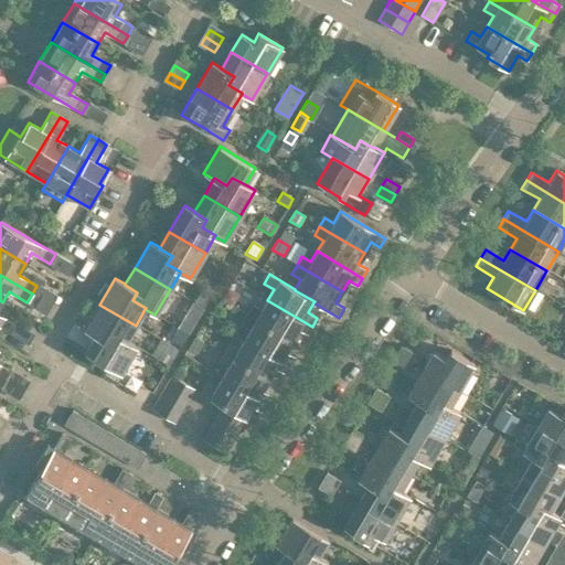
[(227,289),(221,299),(231,305),(236,295),(227,289)]
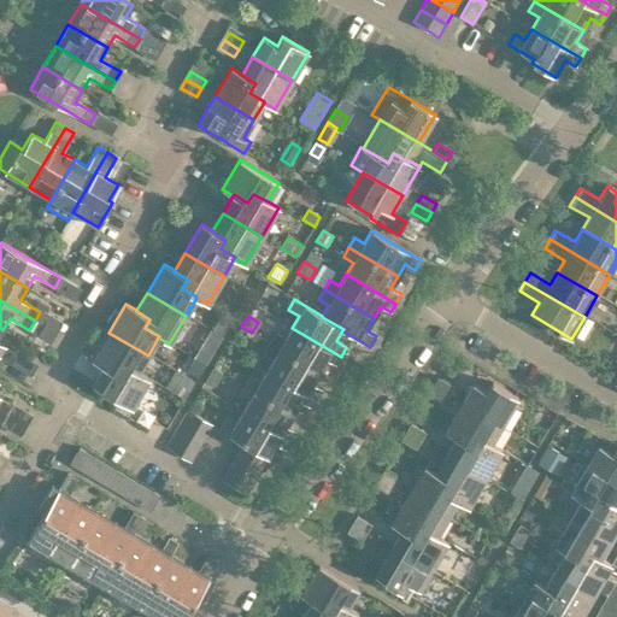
[(0,328),(0,358),(10,364),(16,354),(0,345),(0,334),(3,330),(0,328)]
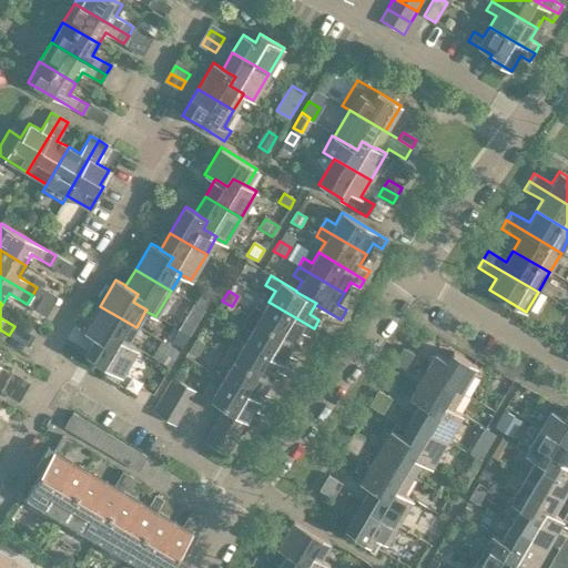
[(253,307),(247,315),(293,343),(300,331),(308,336),(314,328),(269,302),(262,312),(253,307)]
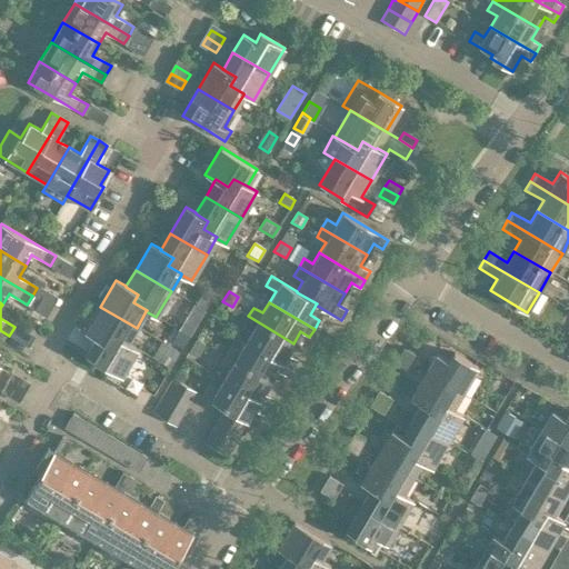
[(193,305),(186,317),(197,323),(205,311),(195,305),(193,305)]
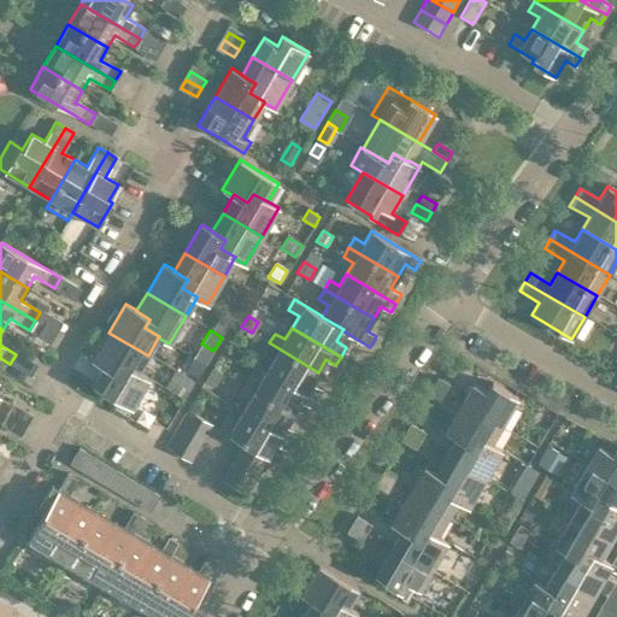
[(148,356),(109,333),(92,360),(103,366),(104,366),(118,375),(123,365),(137,374),(137,372),(148,356)]
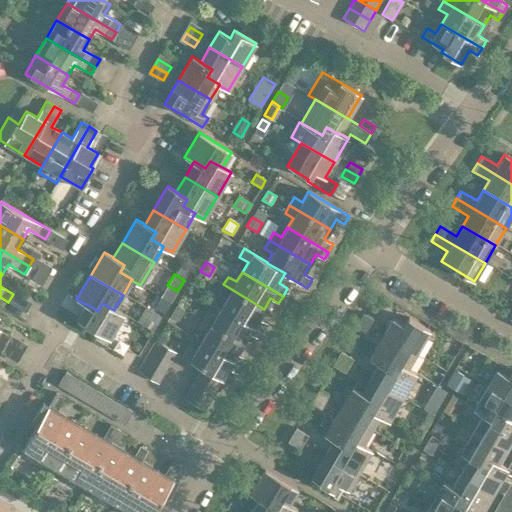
[(227,297),(221,307),(262,331),(267,324),(258,319),(264,309),(223,284),(219,292),(227,297)]
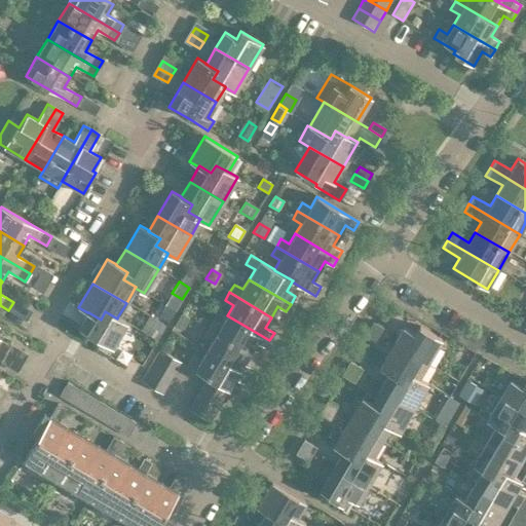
[(158,318),(167,324),(175,311),(165,306),(158,318)]
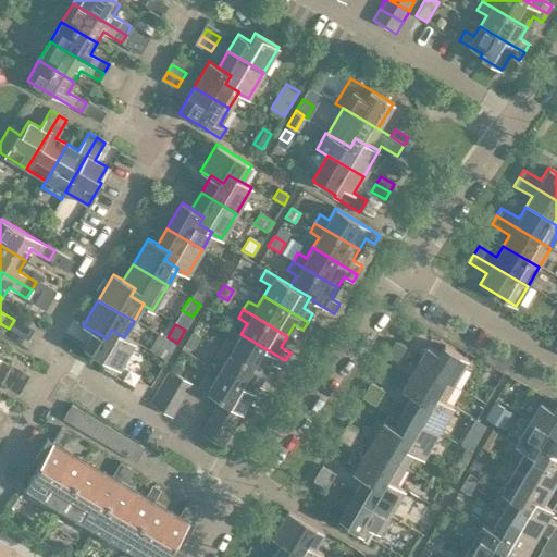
[(134,342),(124,336),(124,337),(111,330),(107,338),(94,331),(93,331),(83,348),(119,369),(134,342)]
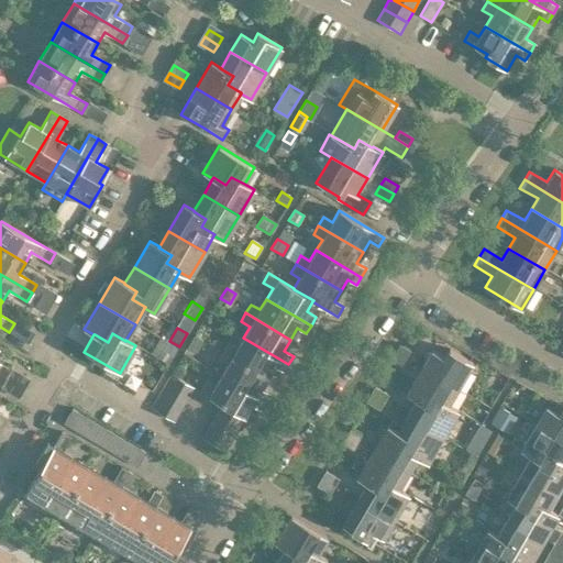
[(192,337),(186,348),(196,353),(203,340),(196,335),(194,334),(192,337)]
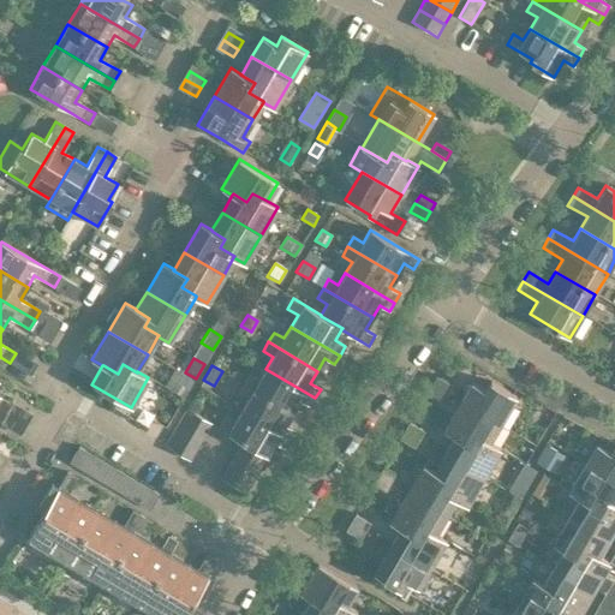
[(249,375),(243,384),(293,413),(299,401),(310,407),(315,398),(266,369),(258,381),(249,375)]
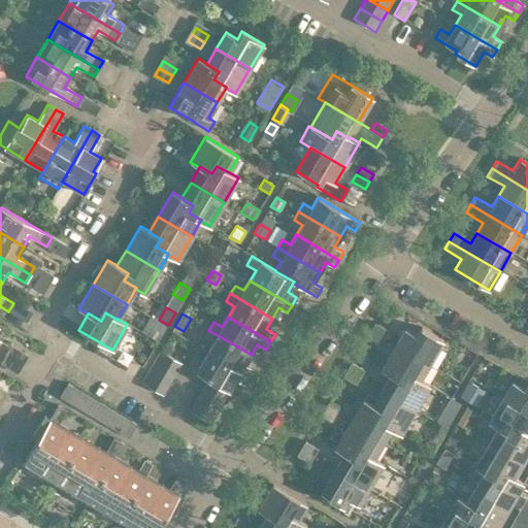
[(142,330),(141,332),(158,342),(166,327),(150,318),(150,319),(142,330)]
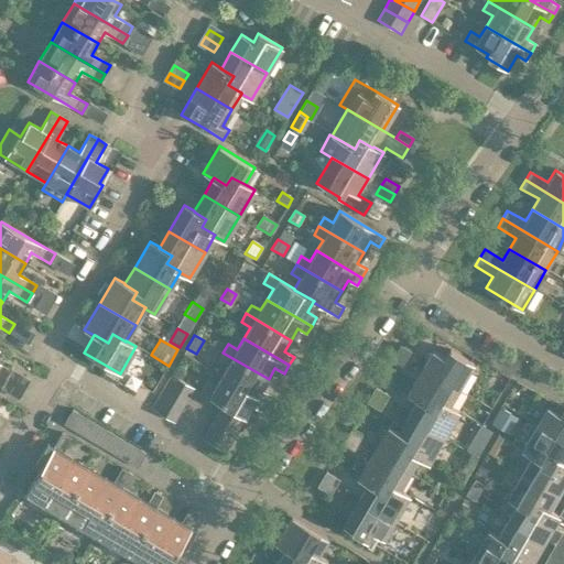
[(396,353),(409,361),(413,354),(400,346),(396,353)]
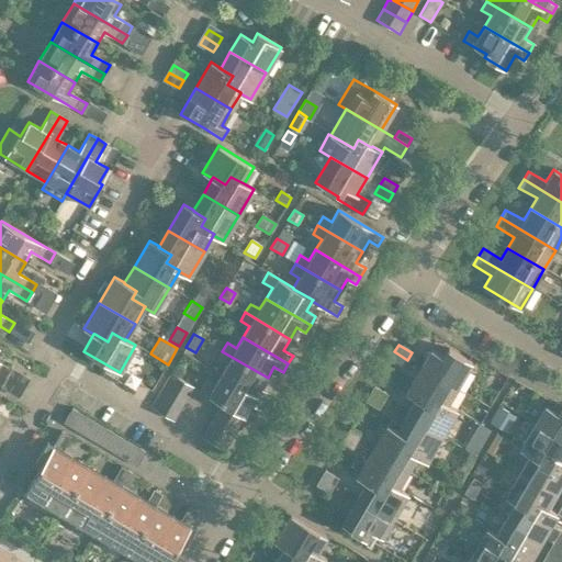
[(420,368),(456,389),(471,362),(448,348),(442,357),(430,349),(420,368)]
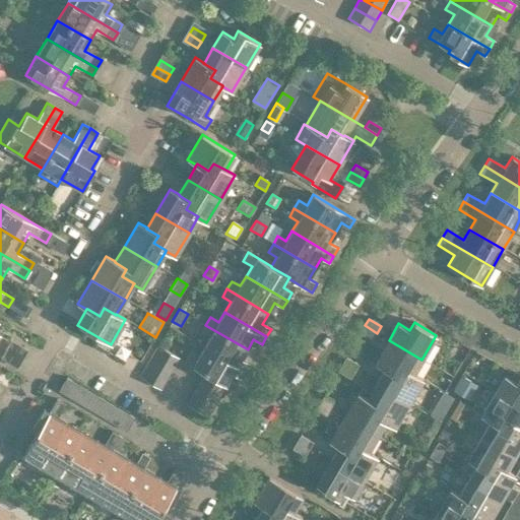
[(209,337),(203,347),(245,372),(250,365),(242,360),(248,349),(205,325),(201,332),(209,337)]
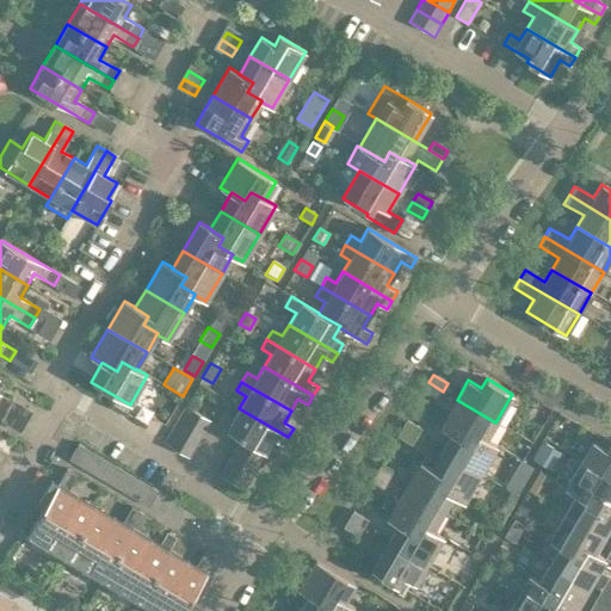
[(438,399),(443,392),(429,382),(424,390),(438,399)]
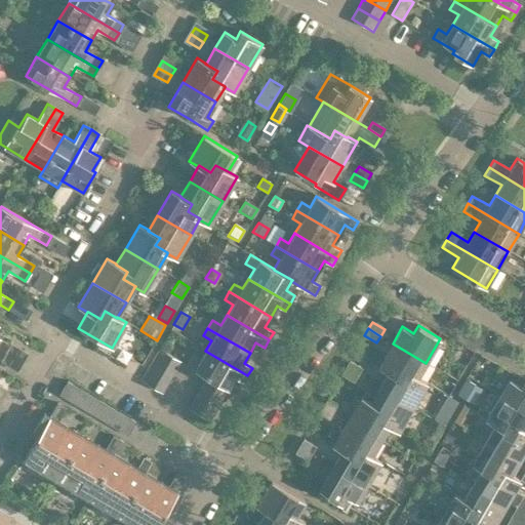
[(0,350),(4,353),(9,345),(0,338),(0,350)]
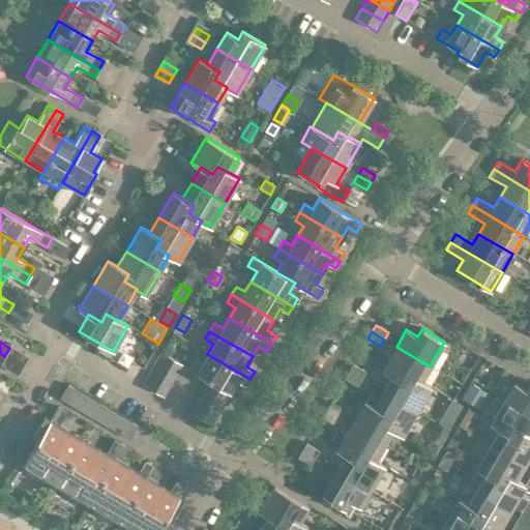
[(420,382),(421,381),(430,366),(396,347),(382,371),(391,377),(391,376),(404,383),(408,375),(420,382)]
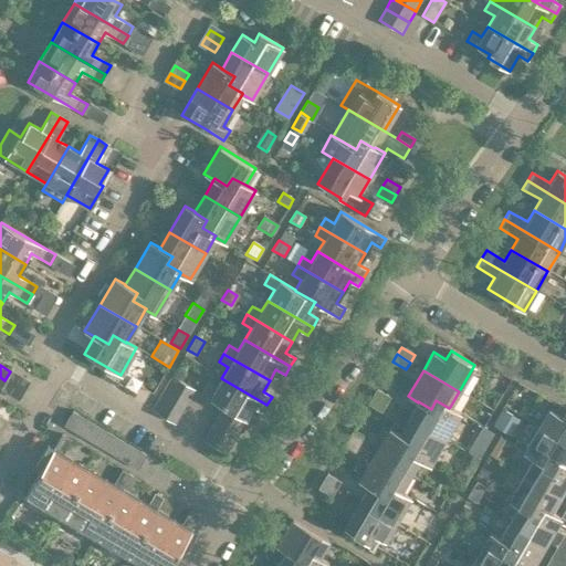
[(165,388),(188,401),(195,389),(171,376),(165,388)]
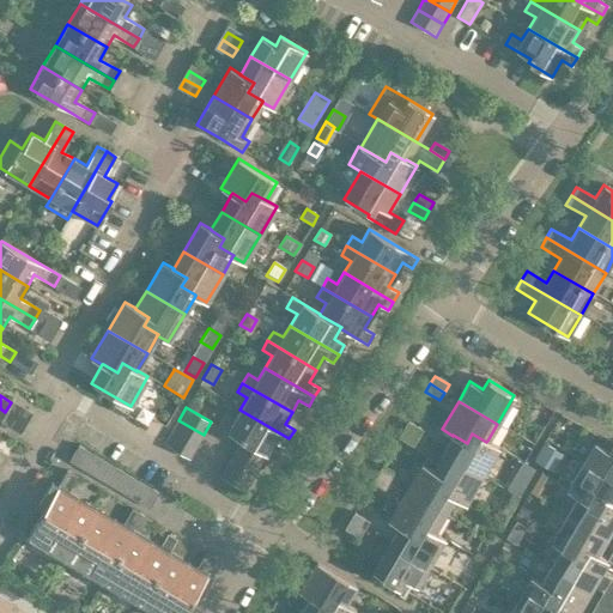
[(217,426),(242,441),(267,455),(274,442),(284,448),(289,438),(240,410),(234,422),(223,416),(217,426)]
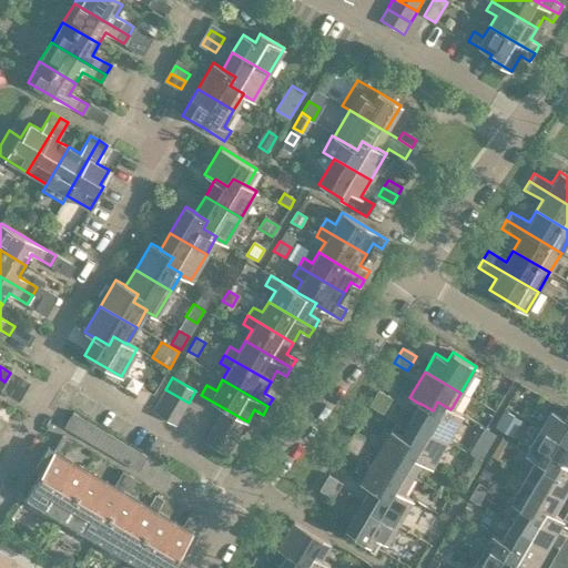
[(159,401),(182,414),(189,403),(165,389),(159,401)]
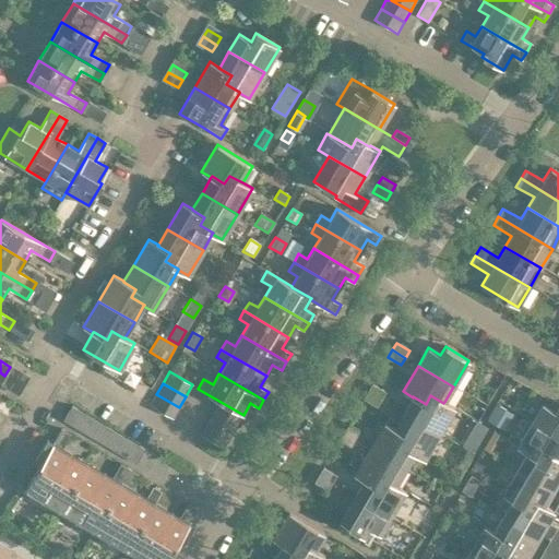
[(367,392),(380,400),(384,392),(371,384),(367,392)]
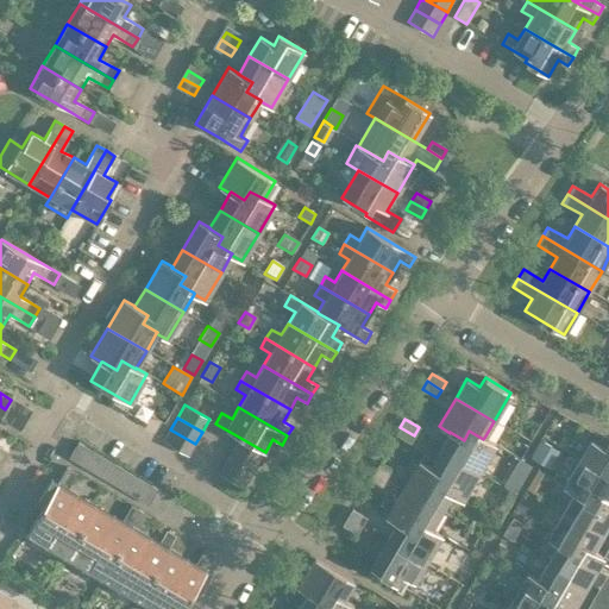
[(414,435),(400,427),(395,434),(410,444),(414,435)]
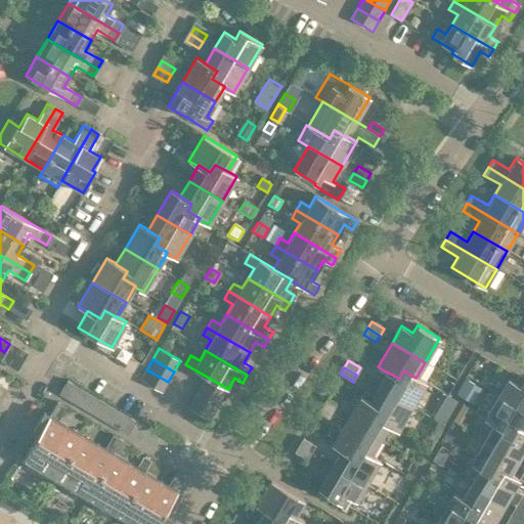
[(168,382),(146,369),(140,380),(162,393),(168,382)]
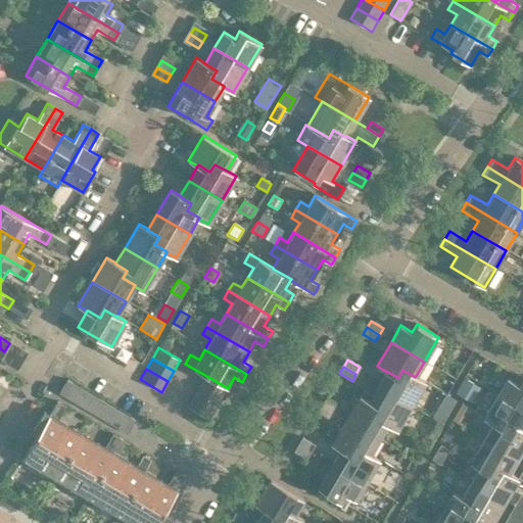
[(386,372),(377,386),(411,406),(425,381),(416,376),(415,377),(402,370),(398,378),(386,371),(386,372)]
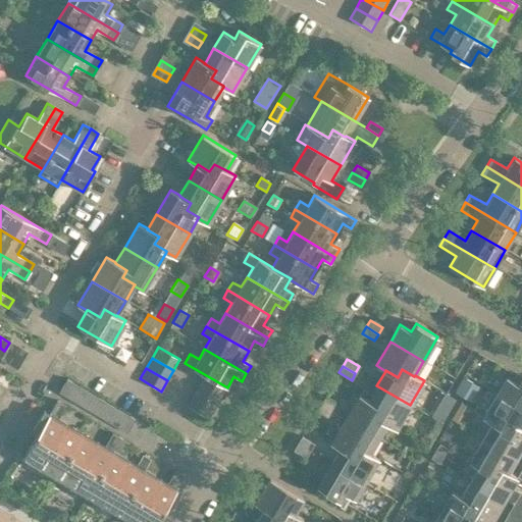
[(206,375),(199,385),(220,398),(227,387),(206,375)]
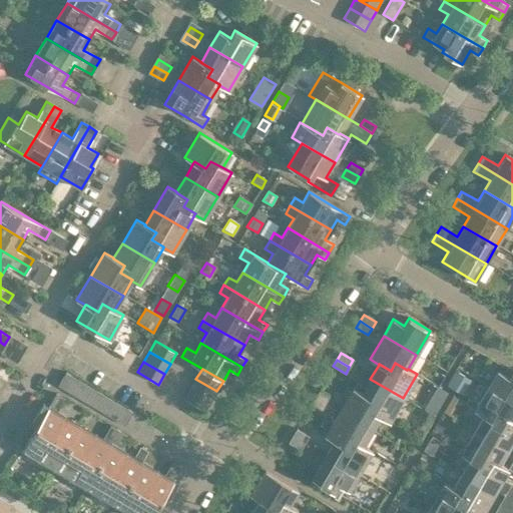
[(488,387),(512,401),(512,369),(512,370),(509,377),(497,371),(488,387)]
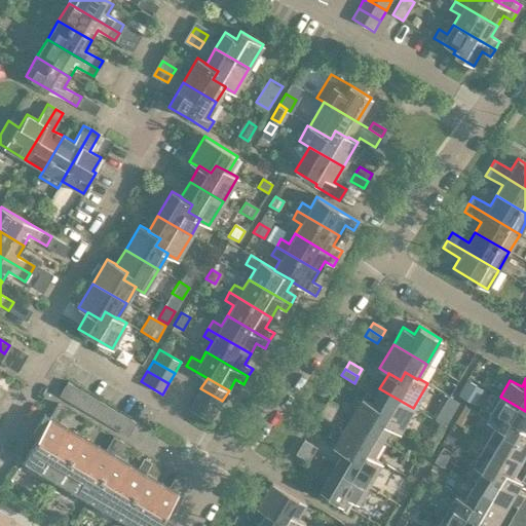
[(458,395),(466,400),(473,404),(482,389),(467,380),(458,395)]
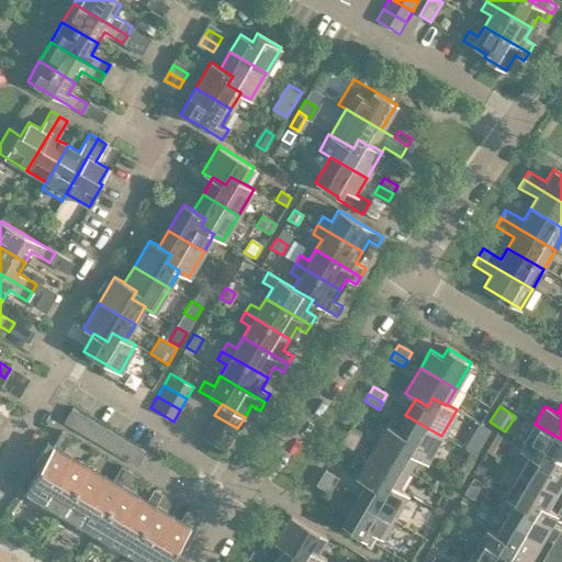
[(72,428),(80,415),(71,409),(63,423),(72,428)]
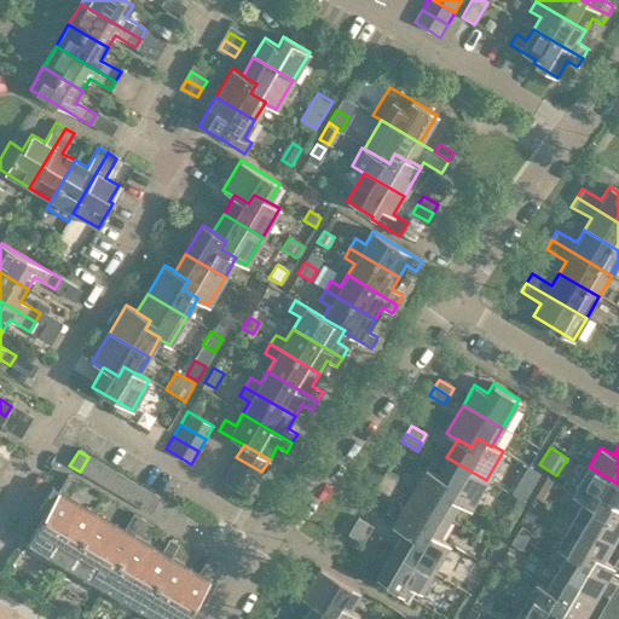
[(88,457),(80,472),(91,478),(99,463),(88,457)]
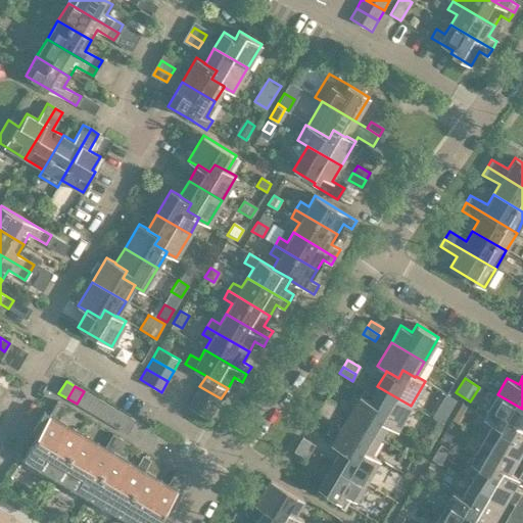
[(193,396),(215,410),(221,398),(199,386),(193,396)]
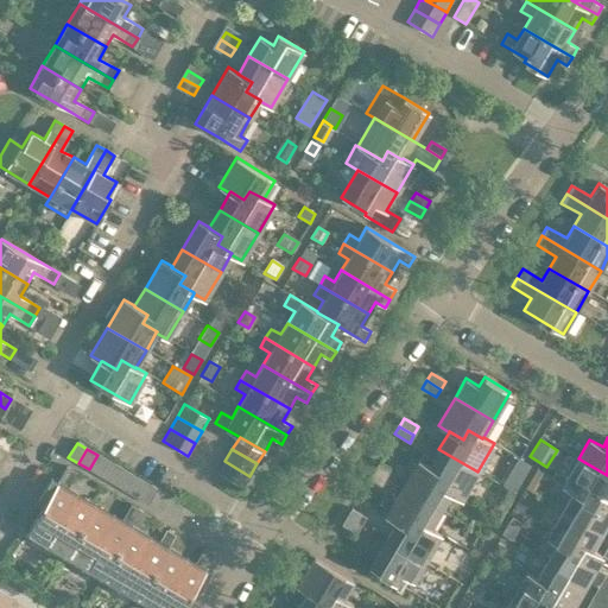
[(423,454),(418,461),(429,467),(428,467),(442,475),(437,485),(450,493),(461,500),(477,472),(438,449),(432,460),(423,454)]
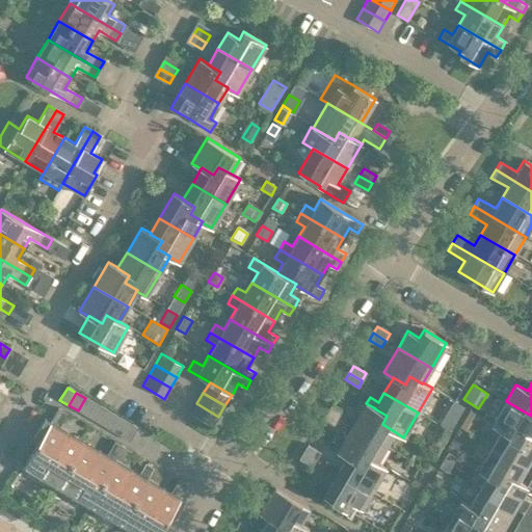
[(85,398),(78,410),(85,416),(94,402),(85,398)]
